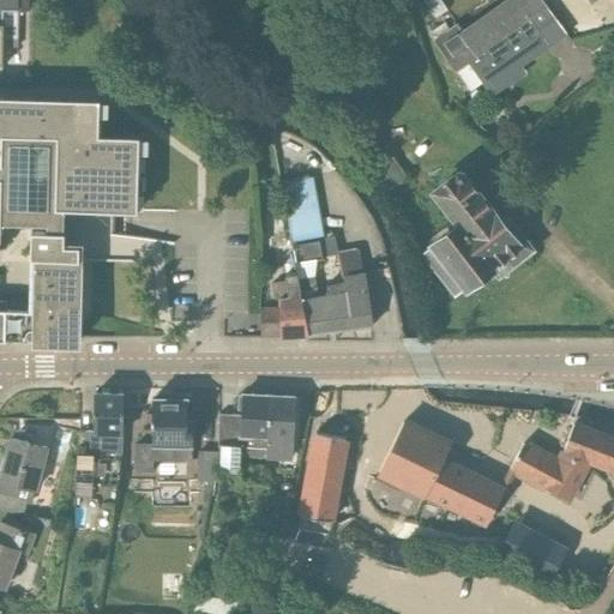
[(0,0),(0,17),(1,18),(1,11),(4,11),(29,11),(29,0),(0,0)]
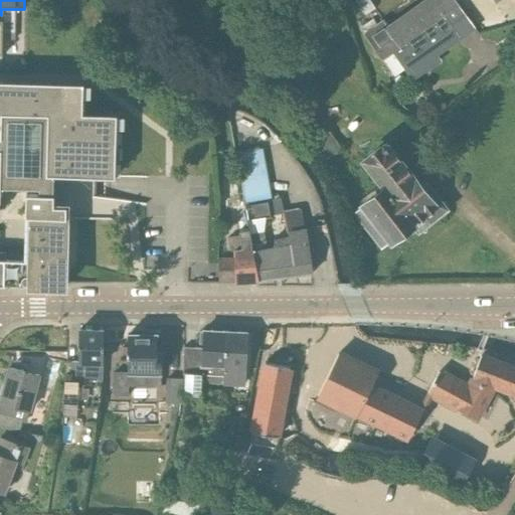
[(353,0),(364,15),(374,9),(367,0),(353,0)]
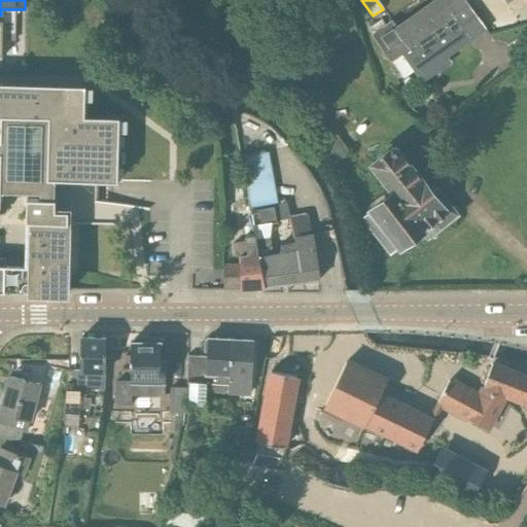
[(430,0),(432,1),(399,25),(415,45),(456,16),(470,5),(466,0),(430,0)]
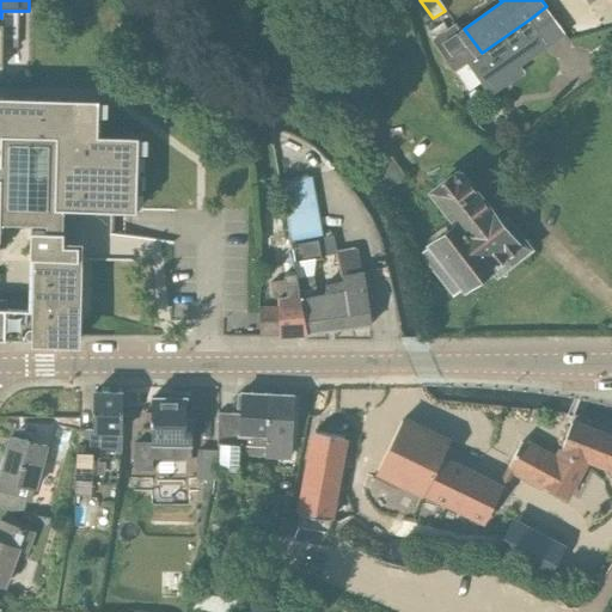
[(521,67),(550,47),(530,19),(482,53),(464,29),(461,30),(457,24),(448,29),(444,23),(433,31),(436,37),(434,40),(457,72),(467,65),(491,97),(525,73),(521,67)]
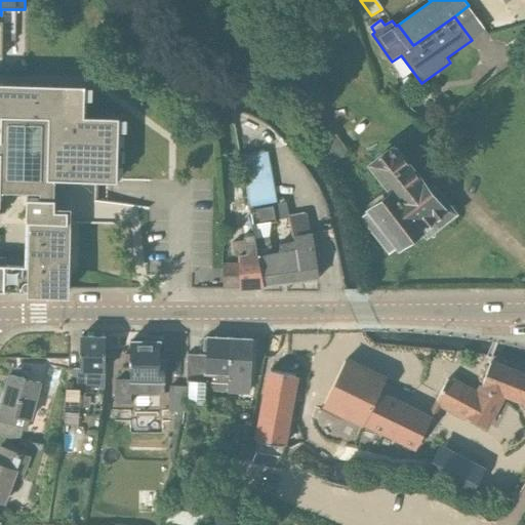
[(55,199),(40,199),(27,198),(27,221),(27,223),(26,266),(2,265),(2,267),(3,267),(3,270),(1,270),(1,286),(3,286),(3,289),(0,288),(0,210),(0,211),(1,192),(3,95),(13,96),(12,117),(49,118),(47,179),(56,179),(118,182),(120,117),(85,116),(85,85),(0,82),(0,290),(66,293),(68,211),(55,211),(55,199)]
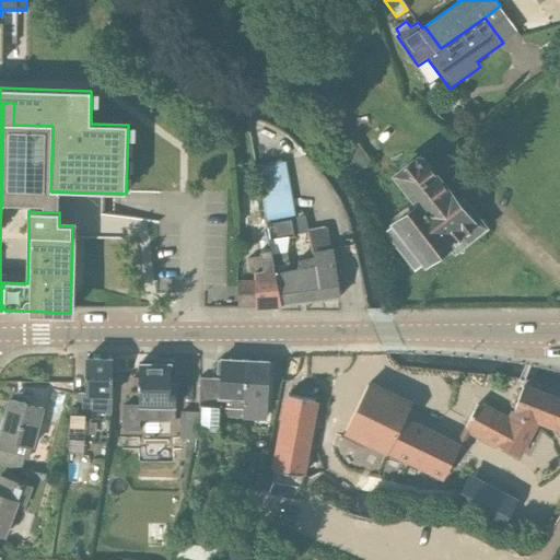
[(350,177),(372,162),(352,135),(330,150),(350,177)]
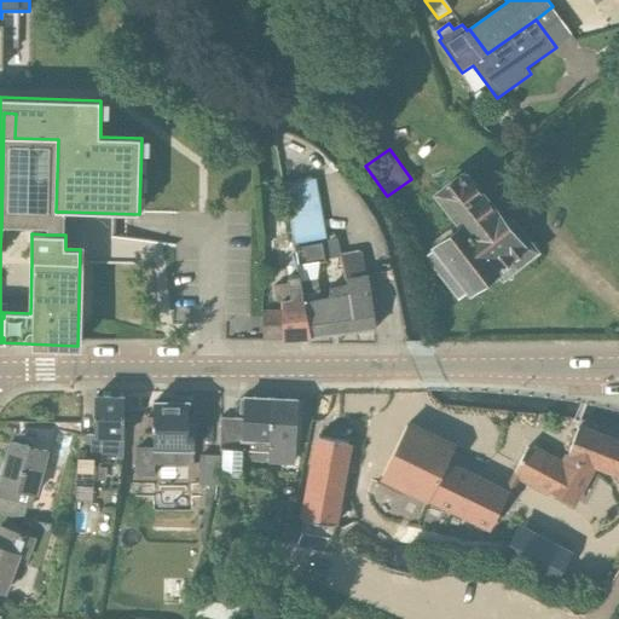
[(469,175),(469,172),(461,172),(460,173),(458,173),(434,194),(460,229),(423,256),(457,300),(495,272),(501,281),(536,254),(509,220),(507,221),(472,175),(469,175)]
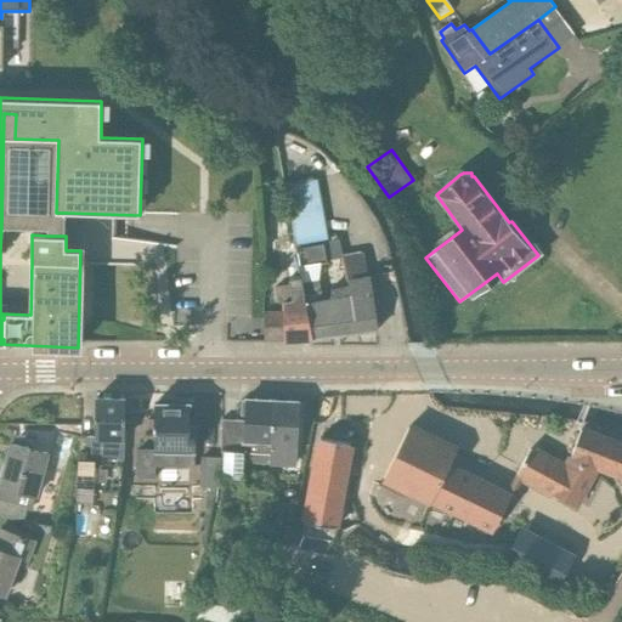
[(320,204),(287,209),(294,248),(327,242),(320,204)]
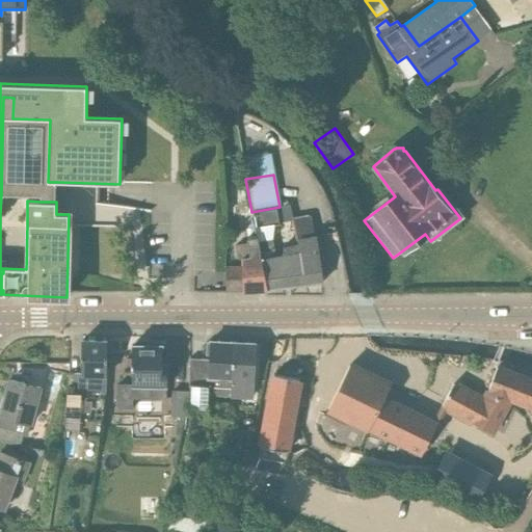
[(280,224),(277,207),(251,212),(255,229),(257,228),(280,224)]
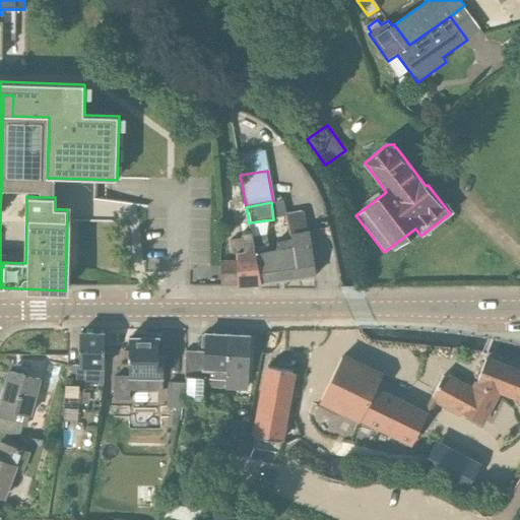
[(305,220),(303,211),(284,215),(289,235),(306,233),(304,220),(305,220)]
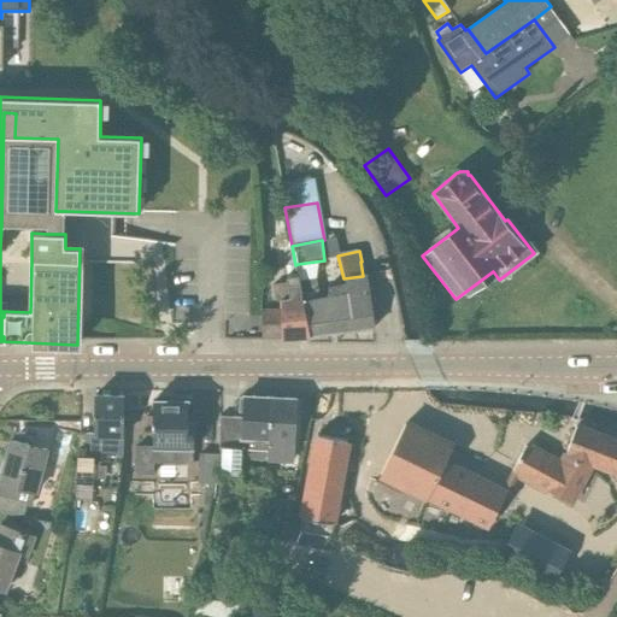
[(351,330),(372,328),(374,328),(365,275),(363,276),(344,278),(344,283),(351,330)]
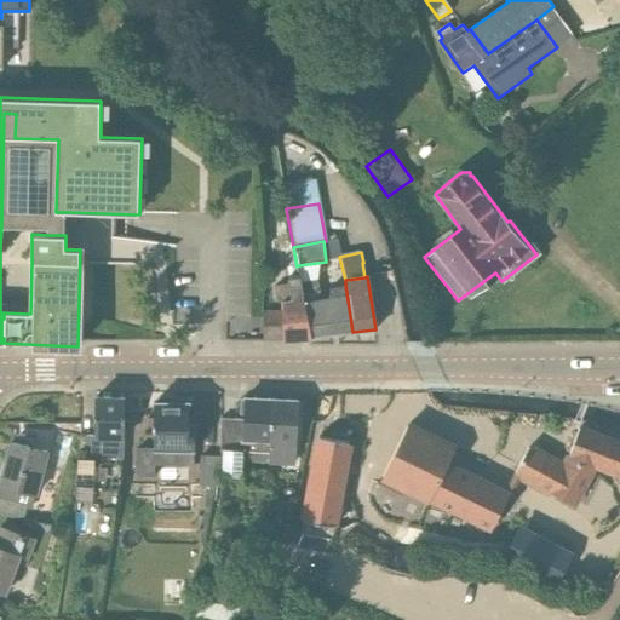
[(285,340),(311,338),(298,277),(288,279),(277,281),(281,302),(264,304),(263,310),(281,310),(281,311),(285,340)]
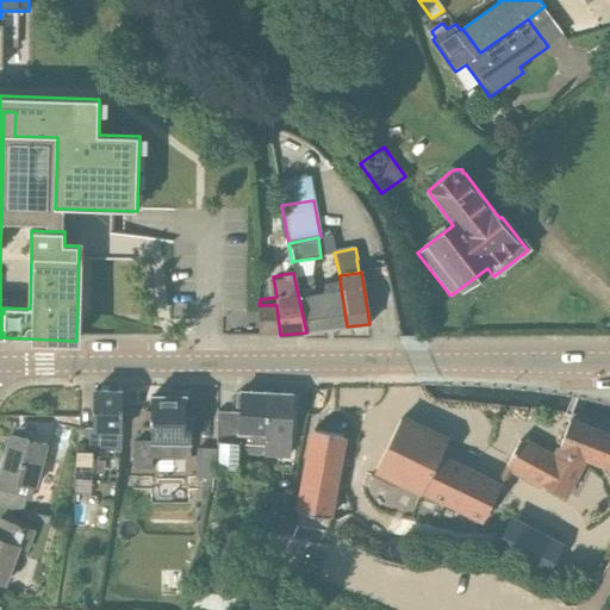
[(306,332),(347,327),(340,280),(325,284),(327,292),(315,294),(311,275),(296,278),(300,297),(306,332)]
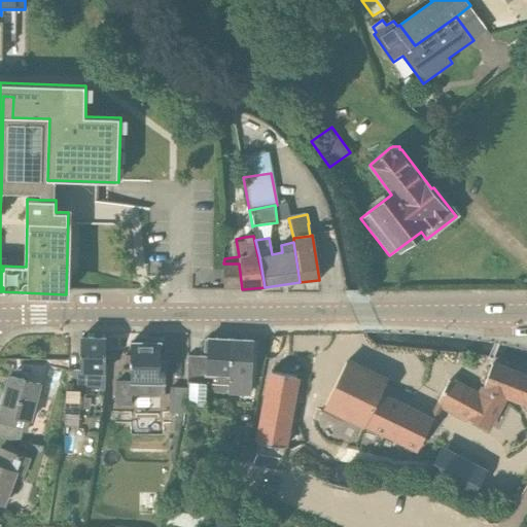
[(241,289),(242,289),(239,265),(223,266),(224,289),(224,290),(241,289)]
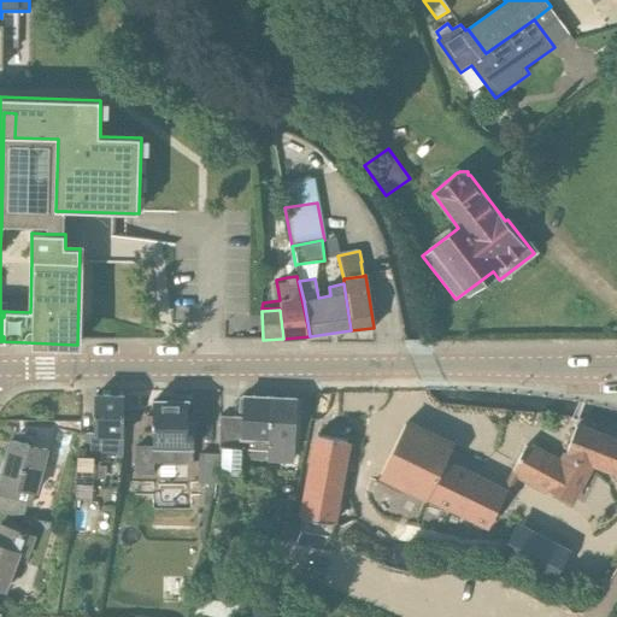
[(124,397),(105,395),(105,397),(95,395),(95,434),(87,434),(86,457),(95,457),(95,453),(125,454),(124,397)]
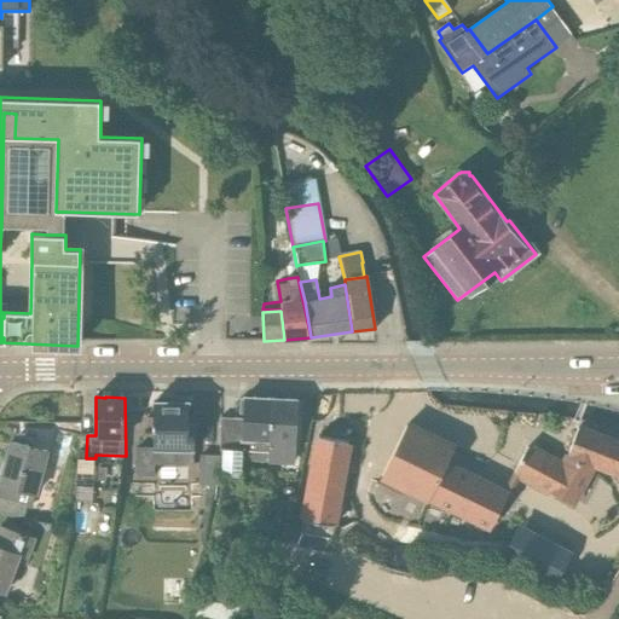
[(172,403),(171,398),(158,398),(157,403),(154,403),(154,447),(138,447),(138,476),(155,476),(155,466),(194,466),(194,452),(195,452),(194,424),(189,424),(189,403),(172,403)]
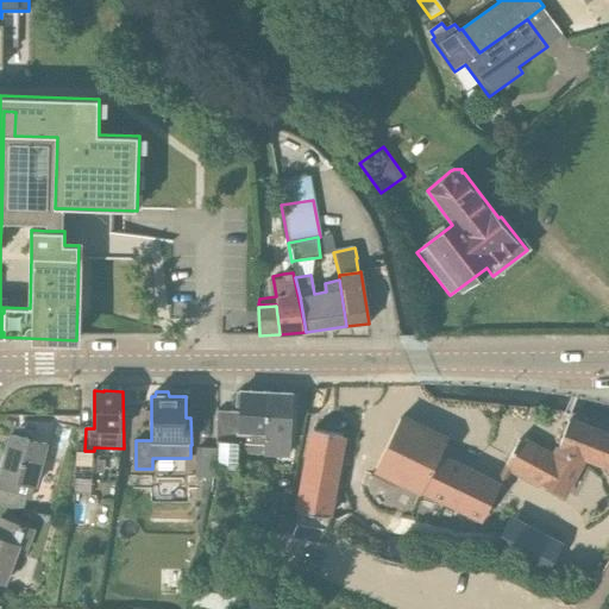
[(217,412),(214,443),(259,444),(262,393),(240,391),(239,413),(217,412)]
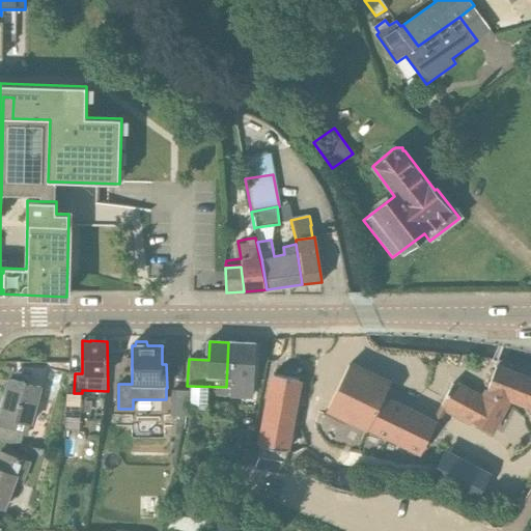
[(251,400),(254,343),(228,342),(226,387),(225,398),(251,400)]
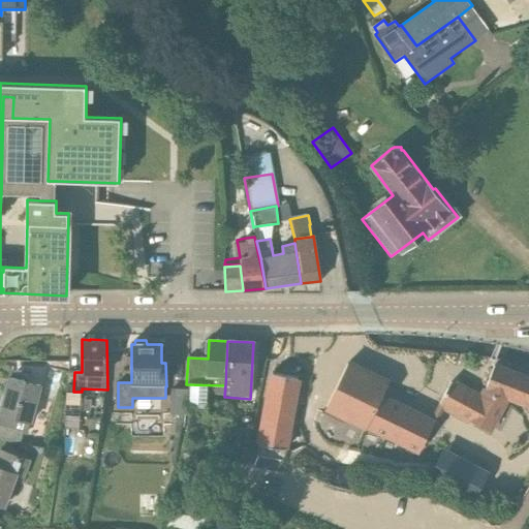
[(353,423),(418,455),(436,419),(384,394),(391,380),(349,360),(325,408),(353,423)]
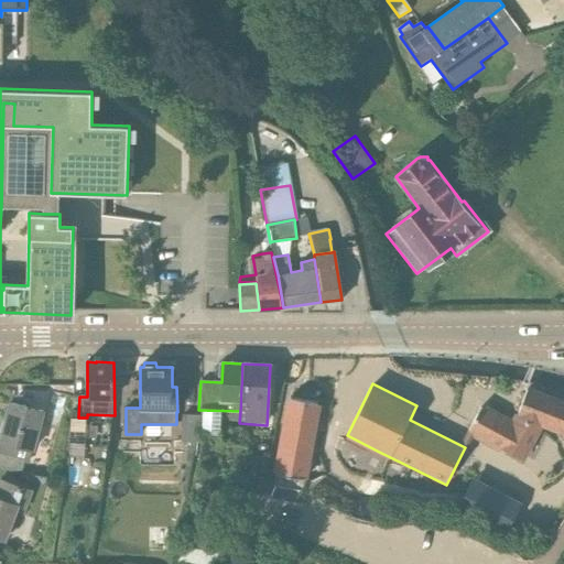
[(480,408),(467,433),(525,464),(544,430),(563,437),(563,404),(528,391),(512,425),(480,408)]
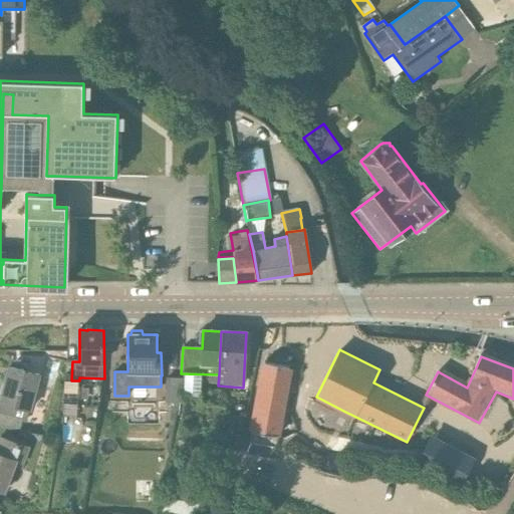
[(281,438),(292,369),(261,364),(250,433),(281,438)]
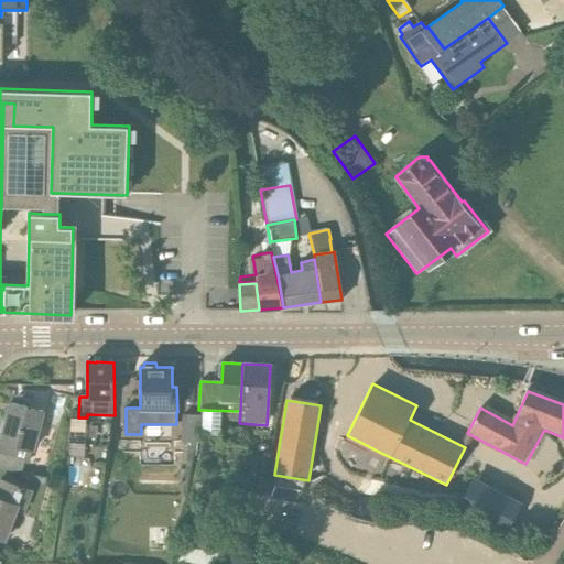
[(32,452),(43,412),(10,403),(0,442),(0,443),(0,470),(22,474),(25,462),(29,463),(32,452)]
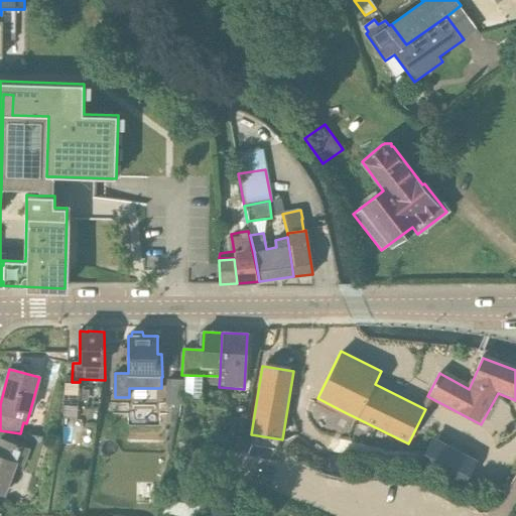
[(167,380),(166,405),(180,406),(181,381),(167,380)]
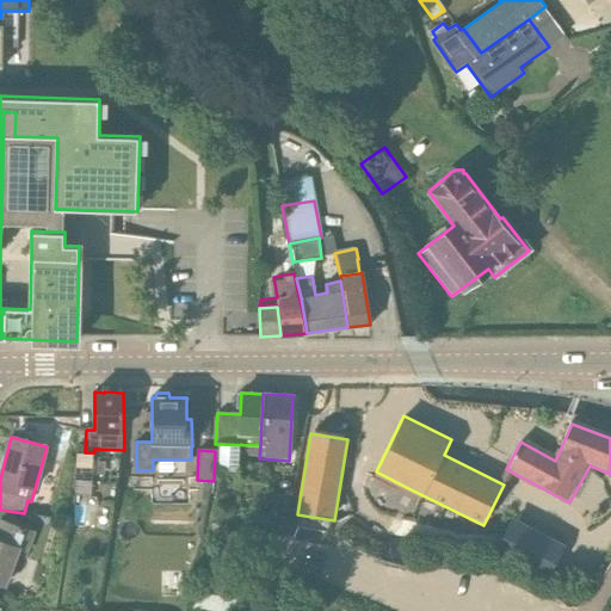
[(29,554),(37,530),(1,518),(0,522),(0,586),(6,588),(20,551),(29,554)]
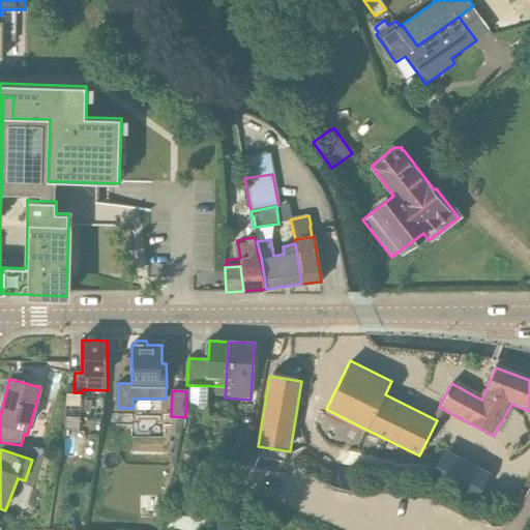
[(494,479),(443,453),(431,476),(481,502),(494,479)]
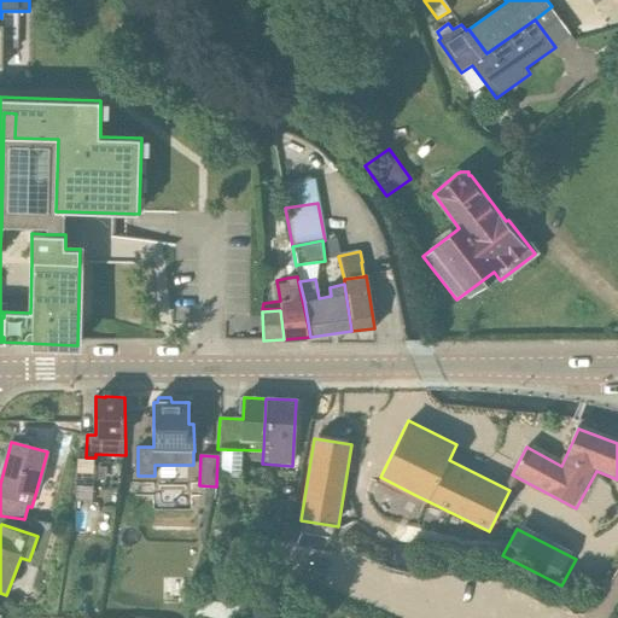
[(238,573),(239,565),(226,563),(226,566),(220,565),(217,575),(231,577),(228,600),(199,596),(196,613),(202,614),(202,616),(215,617),(252,617),(254,613),(248,612),(248,605),(233,601),(238,573)]
